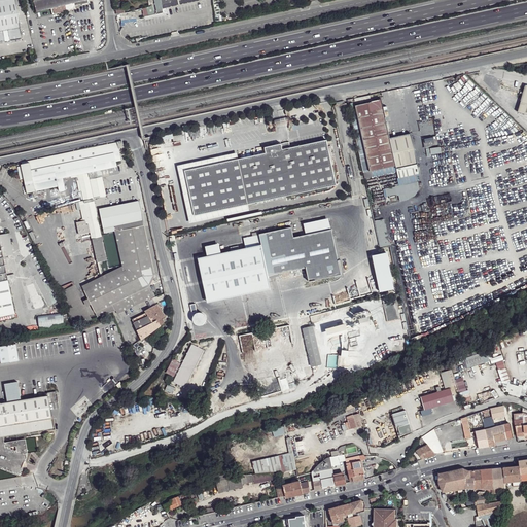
[(0,0),(0,41),(4,41),(4,40),(9,40),(21,38),(22,37),(15,0),(0,0)]
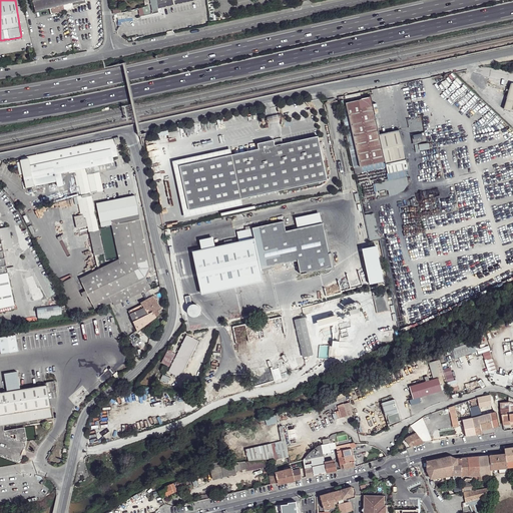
[(32,0),(35,12),(50,8),(51,14),(73,9),(73,7),(73,6),(78,4),(78,5),(87,3),(86,0),(32,0)]
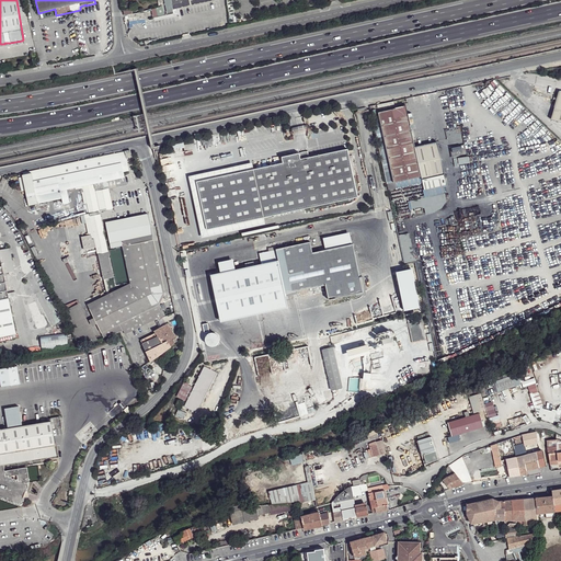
[(163,0),(167,11),(168,14),(173,13),(173,10),(216,0),(215,0),(163,0)]
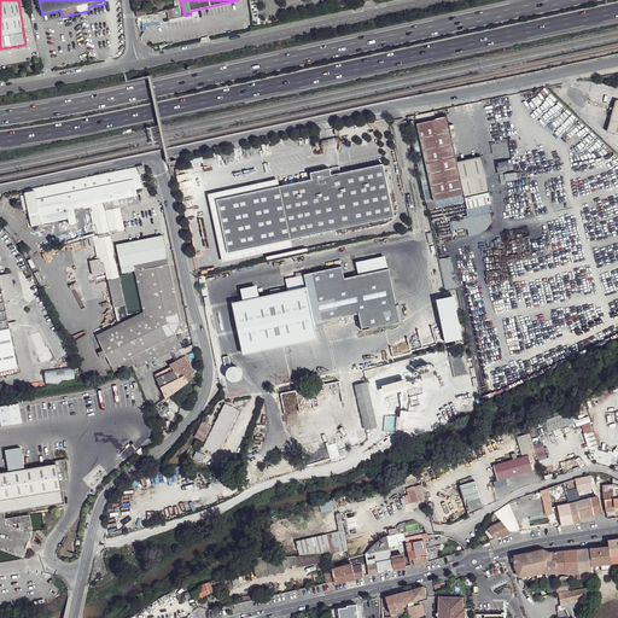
[(143,25),(159,24),(159,13),(141,15),(143,25)]
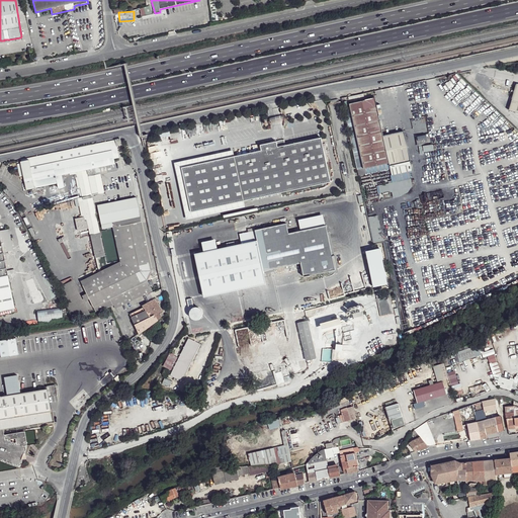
[(517,83),(517,84),(509,110),(517,112),(517,83)]
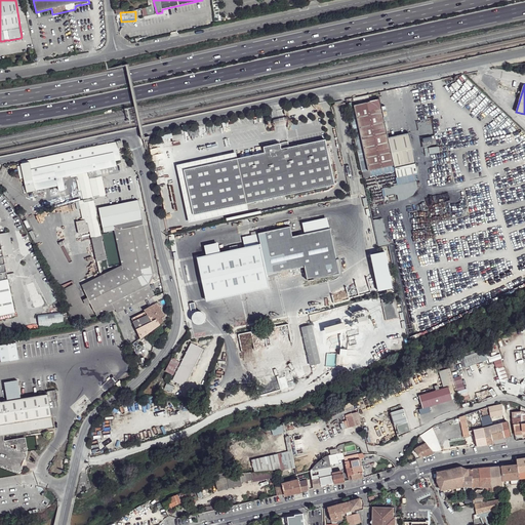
[(354,106),(354,107),(368,171),(394,165),(395,168),(415,164),(416,163),(409,133),(389,137),(384,117),(385,117),(380,98),(369,101),(370,102),(354,106)]
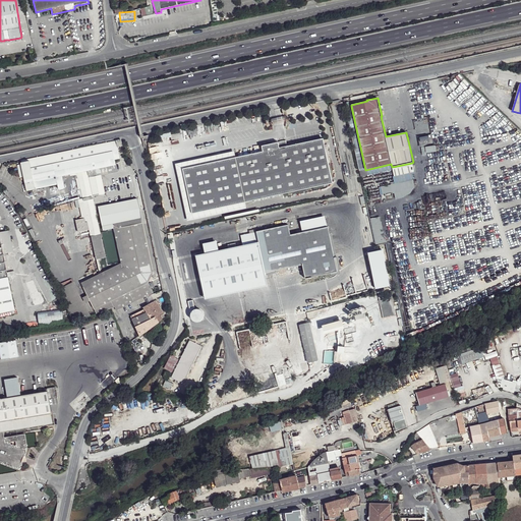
[(351,106),(346,107),(359,171),(365,170),(351,106)]
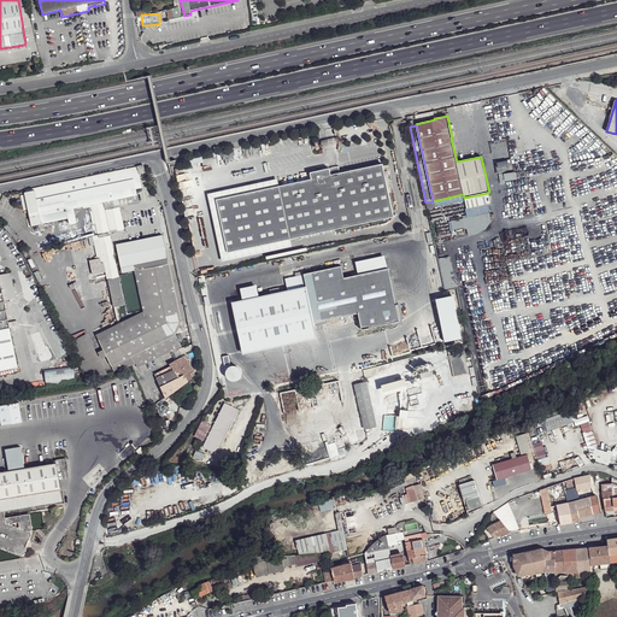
[(277,187),(215,200),(227,253),(289,240),(394,217),(382,164),(340,174),(311,180),(277,187)]
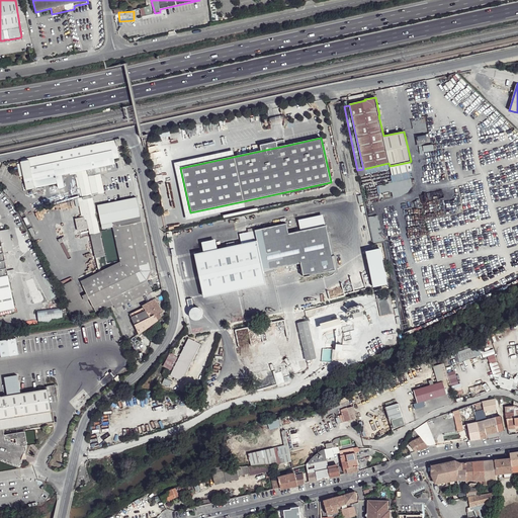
[(95,144),(99,166),(115,163),(114,159),(119,158),(116,146),(122,145),(121,139),(115,140),(95,144)]
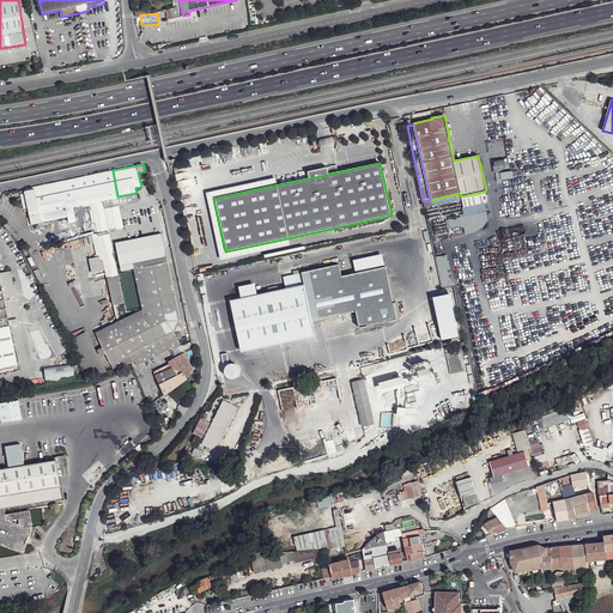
[(308,171),(309,178),(338,173),(335,165),(308,171)]
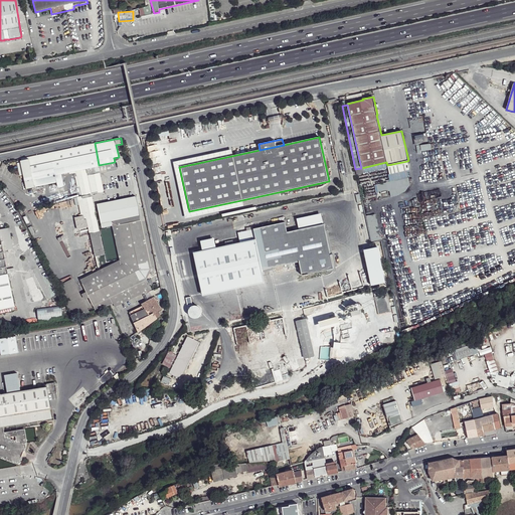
[(21,158),(22,161),(21,161),(21,162),(17,163),(20,176),(24,175),(27,188),(57,182),(55,175),(73,171),(76,170),(87,168),(99,165),(95,143),(21,158)]
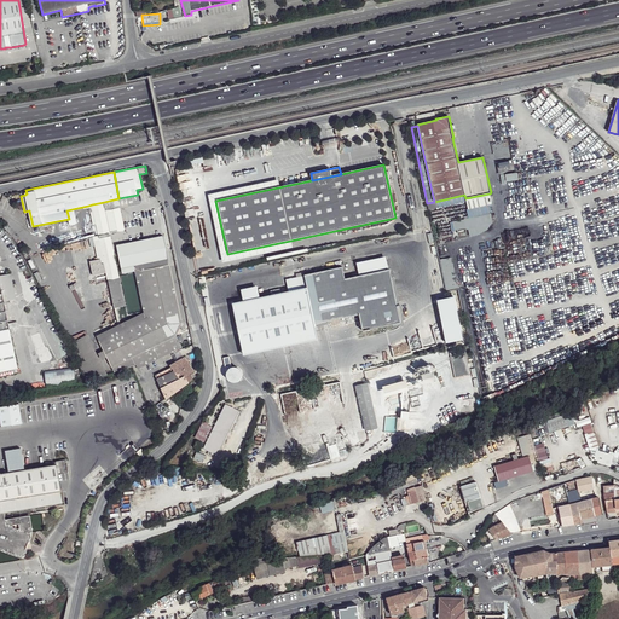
[(492,204),(490,194),(466,198),(468,209),(474,208),(492,204)]
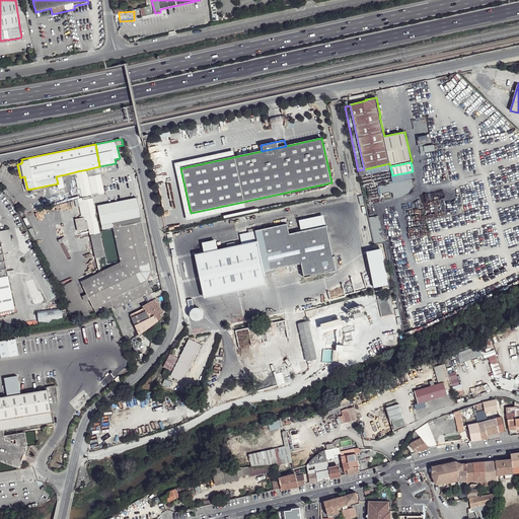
[(99,166),(87,169),(88,176),(117,170),(116,163),(99,166)]
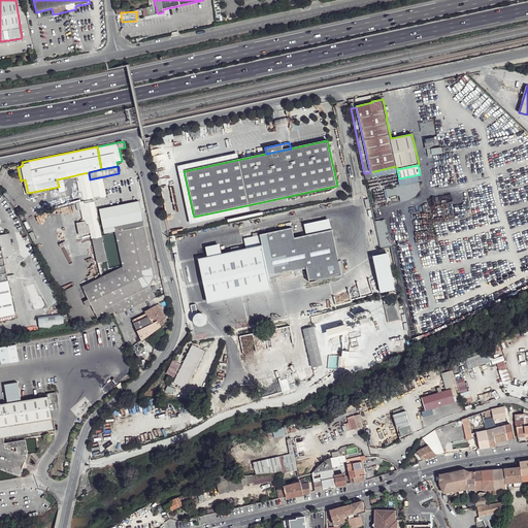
[(78,174),(84,201),(85,205),(88,220),(97,263),(107,261),(90,179),(89,172),(78,174)]
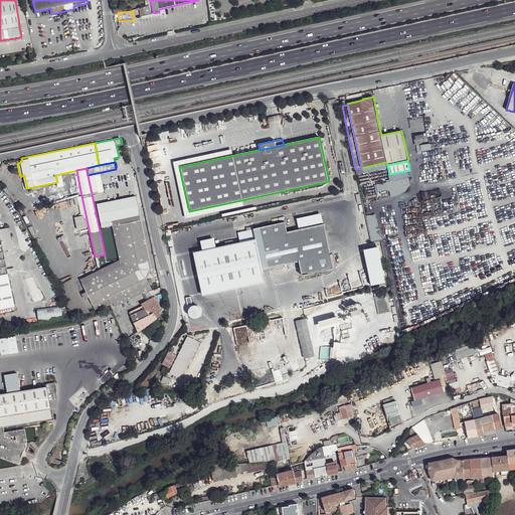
[(76,170),(73,171),(79,196),(81,196),(76,170)]
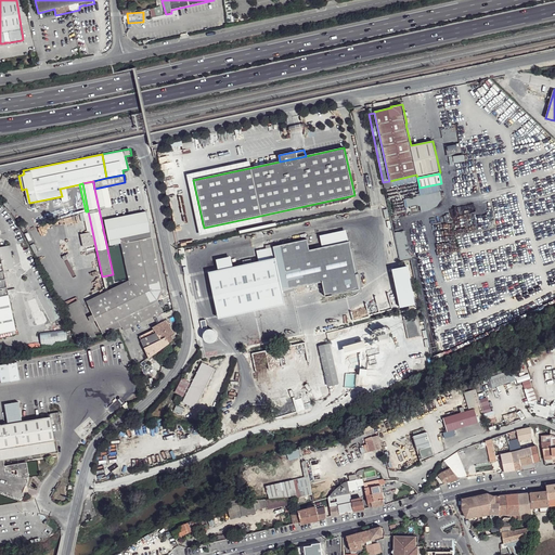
[(439,184),(425,186),(427,193),(440,191),(439,184)]
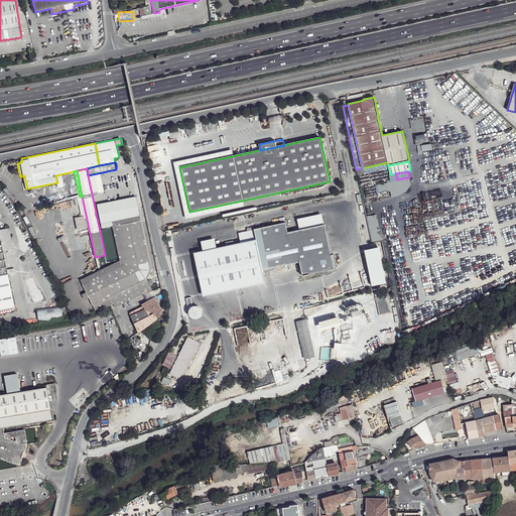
[(100,173),(89,176),(93,195),(104,192),(100,173)]
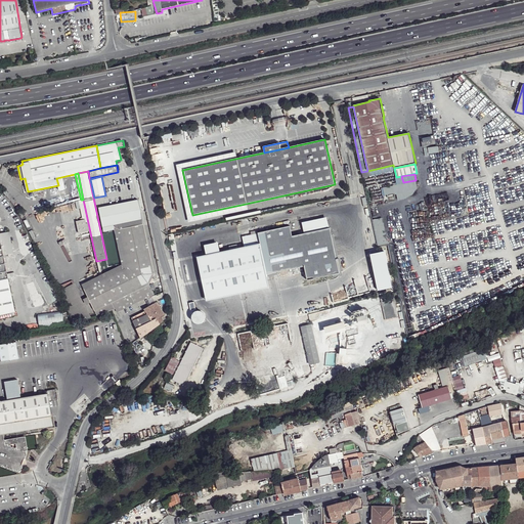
[(363,180),(365,191),(378,188),(376,177),(363,180)]
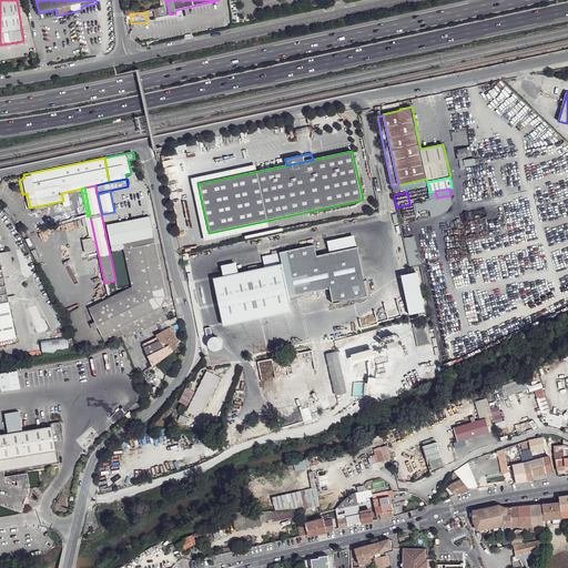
[(443,198),(445,206),(453,204),(450,196),(443,198)]
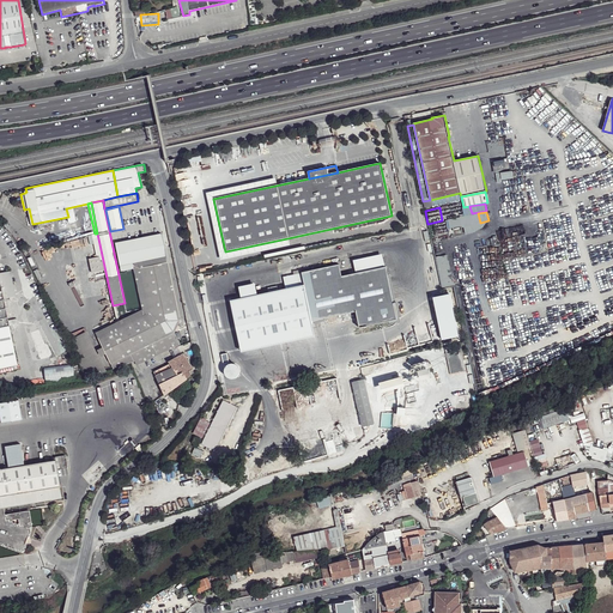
[(122,272),(134,269),(133,263),(139,262),(167,256),(163,232),(116,241),(122,272)]
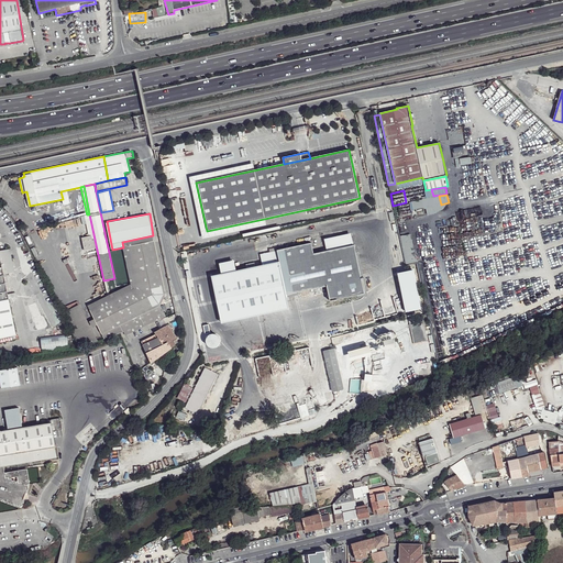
[(75,227),(75,224),(81,222),(79,217),(62,221),(65,230),(75,227)]
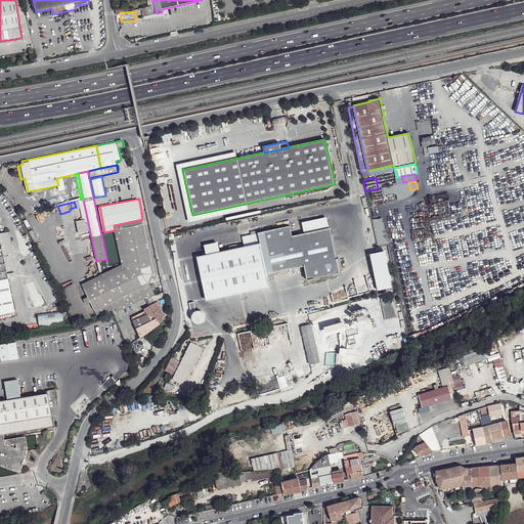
[(425,239),(433,237),(425,202),(411,205),(415,218),(420,217),(425,239)]
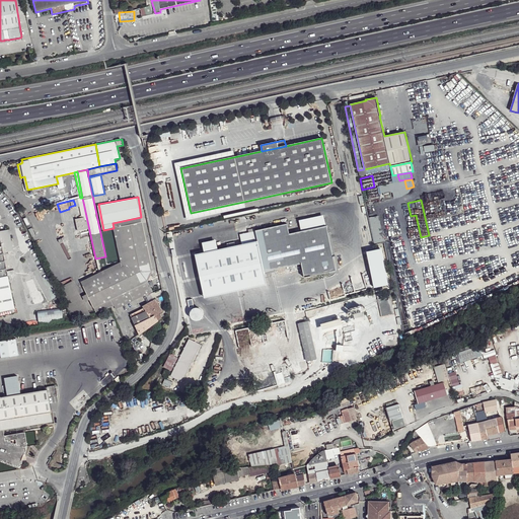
[(374,243),(385,241),(380,215),(369,217),(374,243)]
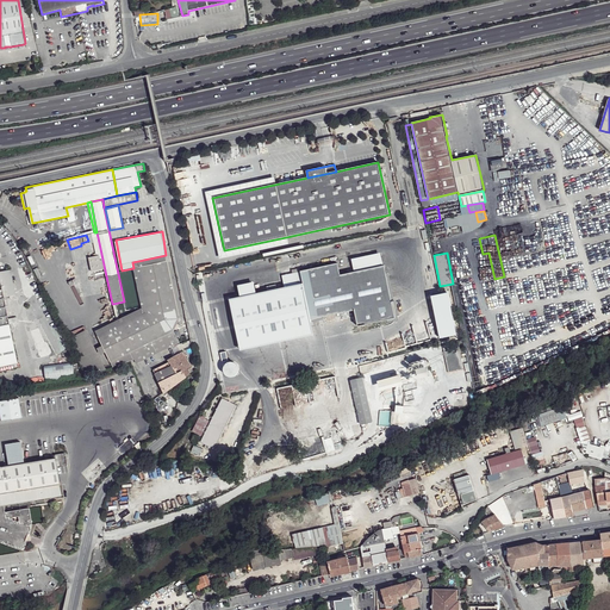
[(99,255),(88,257),(91,272),(104,268),(103,260),(99,260),(99,255)]
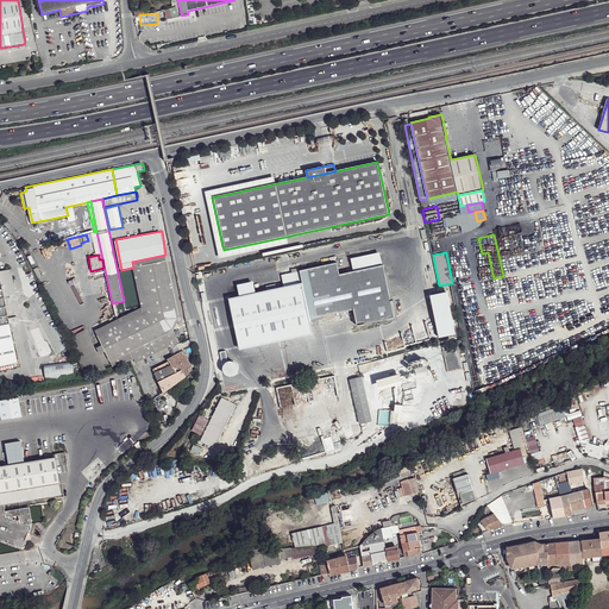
[(165,255),(138,261),(139,267),(167,261),(165,255)]
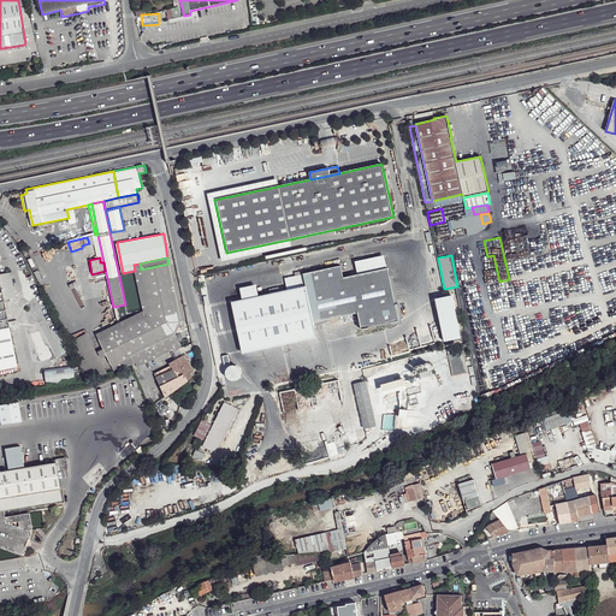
[(140,264),(134,265),(135,271),(143,311),(96,335),(99,339),(150,314),(141,270),(140,264)]
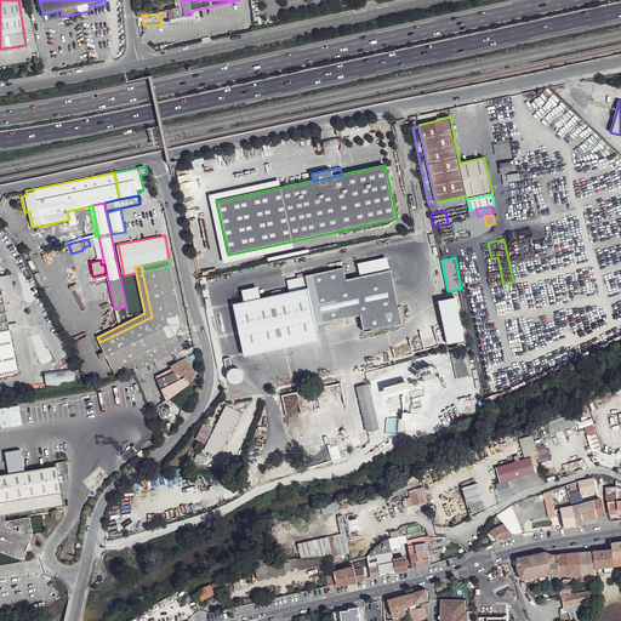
[(100,342),(104,352),(108,359),(113,369),(134,358),(137,366),(138,371),(174,353),(175,353),(183,349),(177,336),(182,325),(170,266),(142,272),(152,317),(100,342)]
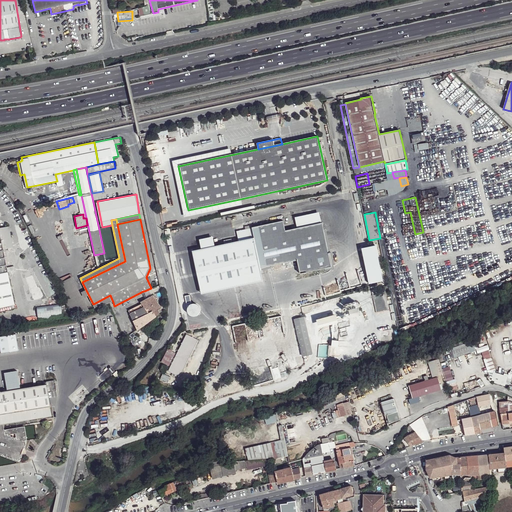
[(252,228),(209,237),(211,247),(205,248),(211,279),(297,260),(300,274),(307,273),(307,272),(332,267),(322,223),(285,231),(283,221),(252,227),(252,228)]
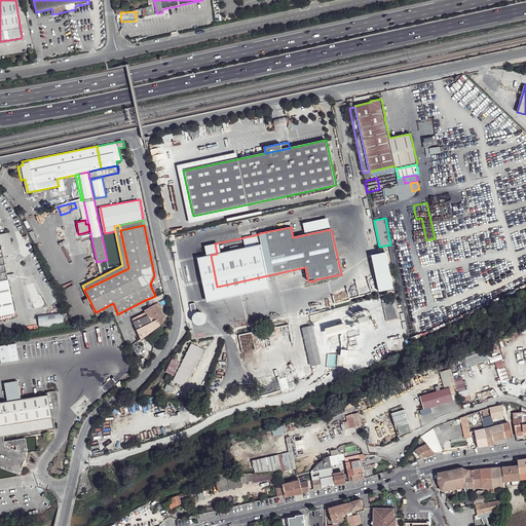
[(0,315),(14,312),(7,278),(14,277),(14,273),(6,275),(3,256),(1,249),(12,248),(9,232),(0,233),(0,315)]
